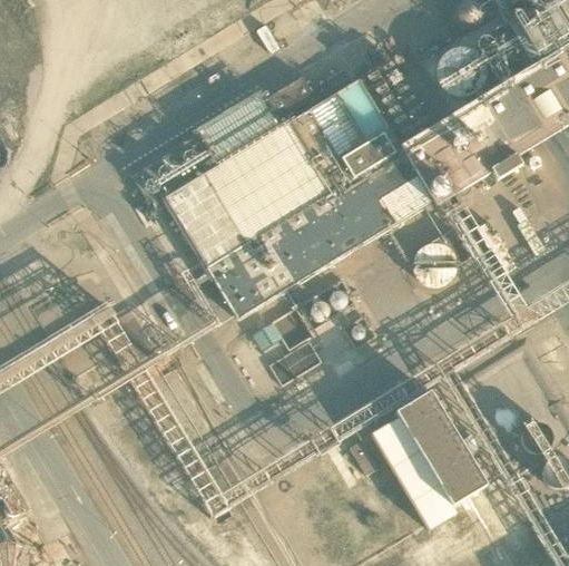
[(483,59),(483,58),(482,55),(481,49),(477,42),(470,37),(461,35),(457,35),(452,36),(444,39),(441,44),(438,48),(437,52),(435,57),(437,66),(440,74),(448,79),(452,81),(457,83),(462,83),(466,81),(471,79),(474,77),(477,74),(480,69),(482,64),(483,59)]
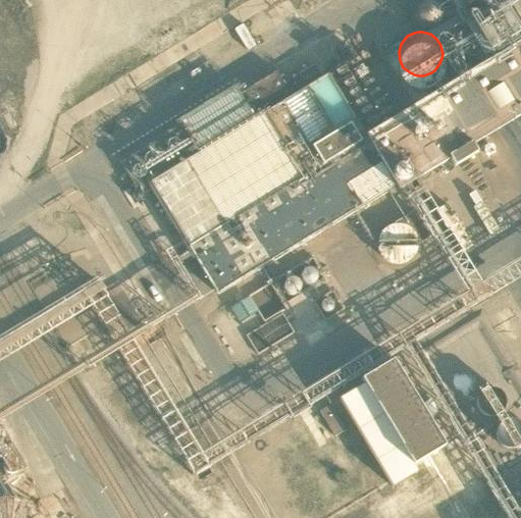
[(218,291),(397,182),(400,187),(450,156),(455,164),(477,150),(472,142),(520,112),(520,38),(366,133),(329,70),(150,179),(218,291)]
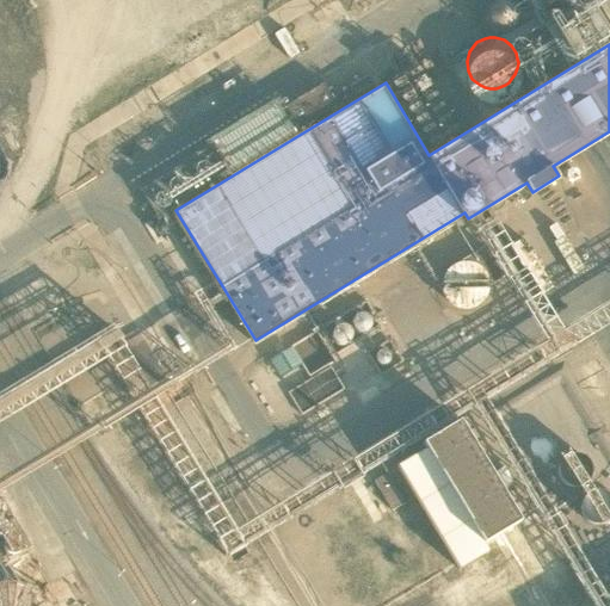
[(324,79),(285,103),(299,125),(338,101),(324,79)]
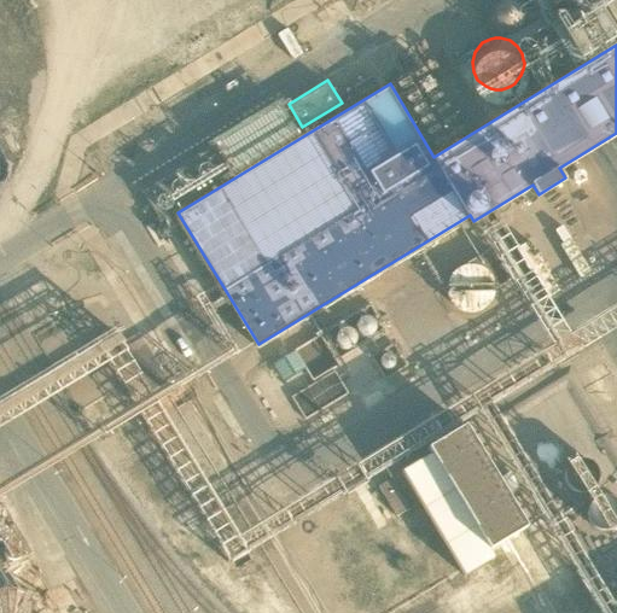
[(510,276),(514,274),(498,243),(467,260),(469,261),(472,261),(475,261),(478,262),(481,263),(484,264),(487,266),(489,268),(490,270),(493,273),(494,275),(495,278),(495,281),(496,284),(510,276)]
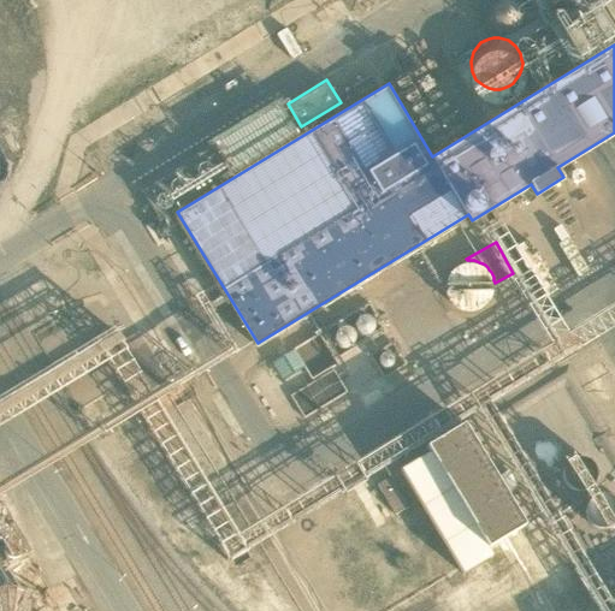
[(295,385),(305,405),(346,386),(336,366),(295,385)]
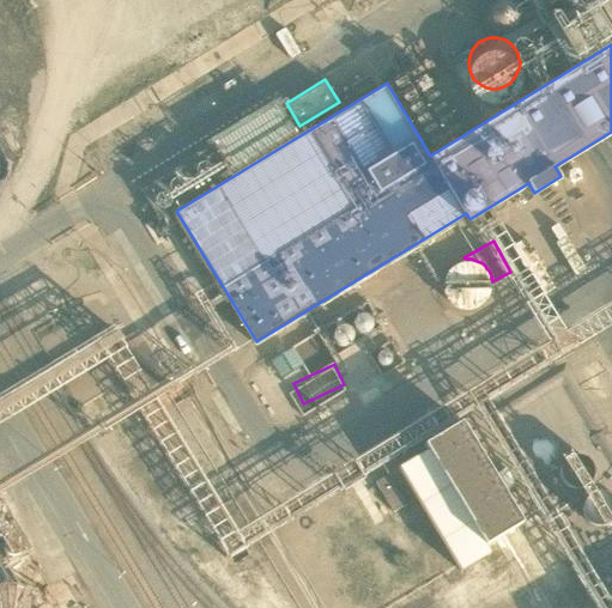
[(425,442),(429,447),(399,463),(462,567),(491,549),(486,542),(523,520),(503,487),(516,480),(507,463),(495,472),(462,419),(425,442)]
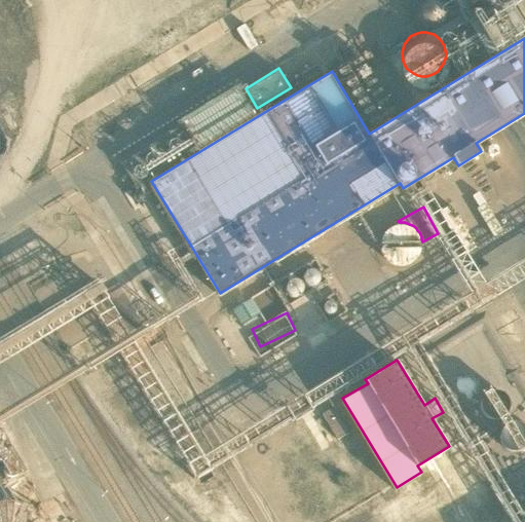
[(323,411),(339,437),(349,431),(333,404),(323,411)]
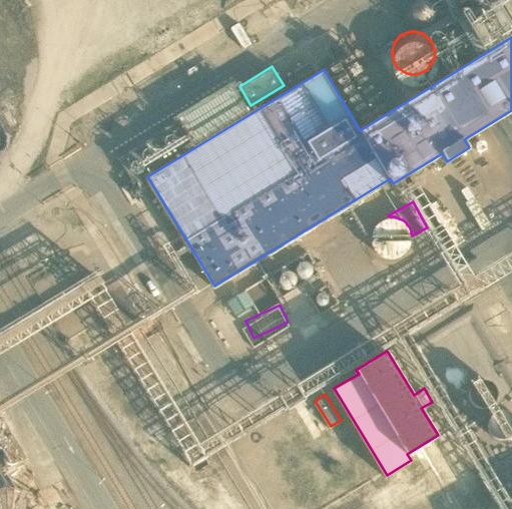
[(42,508),(38,502),(33,496),(27,491),(19,488),(10,486),(3,486),(0,486),(0,508),(42,508)]
